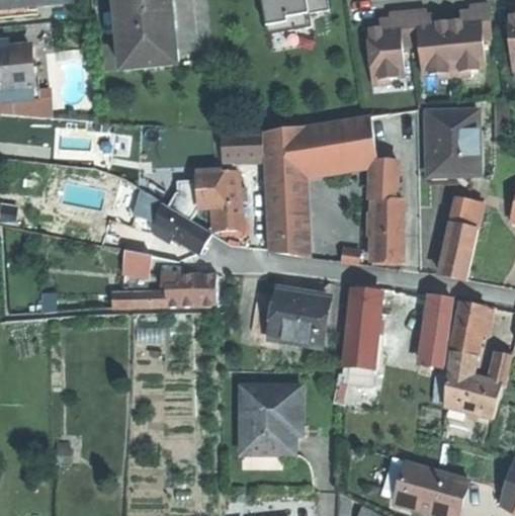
[(119,16),(116,16),(121,67),(181,61),(177,23),(180,23),(177,0),(114,0),(115,4),(118,4),(119,16)]
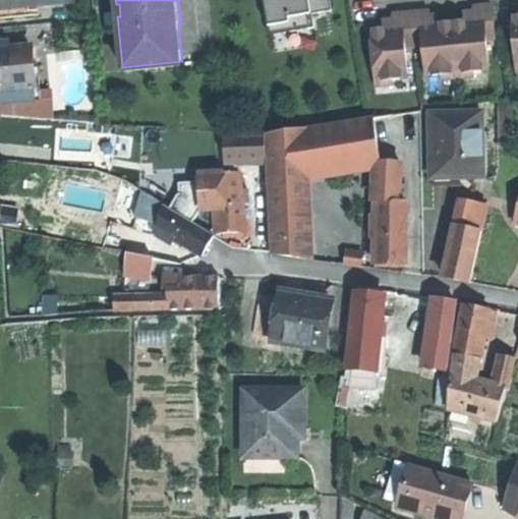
[(262,0),(267,23),(287,20),(289,29),(311,24),(309,11),(330,7),(328,0),(262,0)]
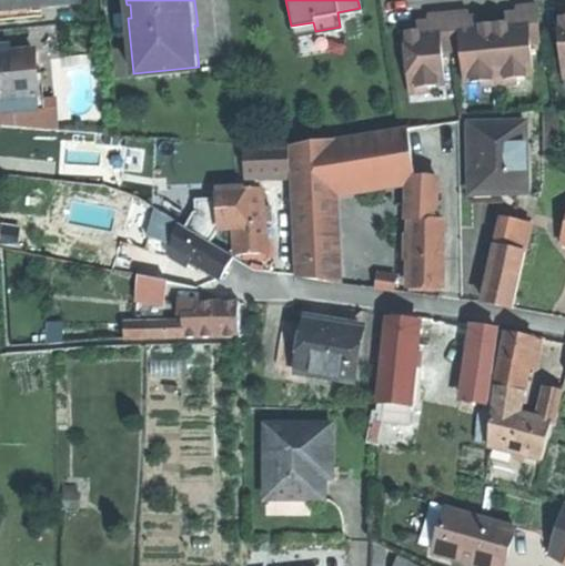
[(406,86),(425,83),(442,82),(439,49),(457,47),(461,80),(478,78),(496,77),(514,74),(531,73),(528,40),(537,40),(534,2),(514,3),(515,9),(515,19),(505,20),(477,22),(466,23),(465,14),(465,9),(425,12),(426,18),(427,28),(416,29),(402,30),(406,86)]
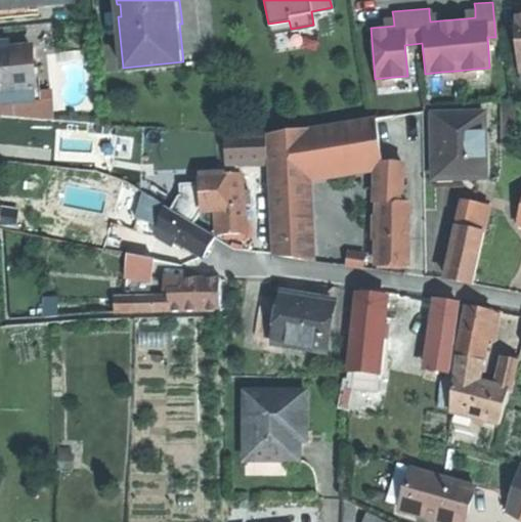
[(465,9),(466,18),(475,17),(475,8),(469,9),(465,9)]
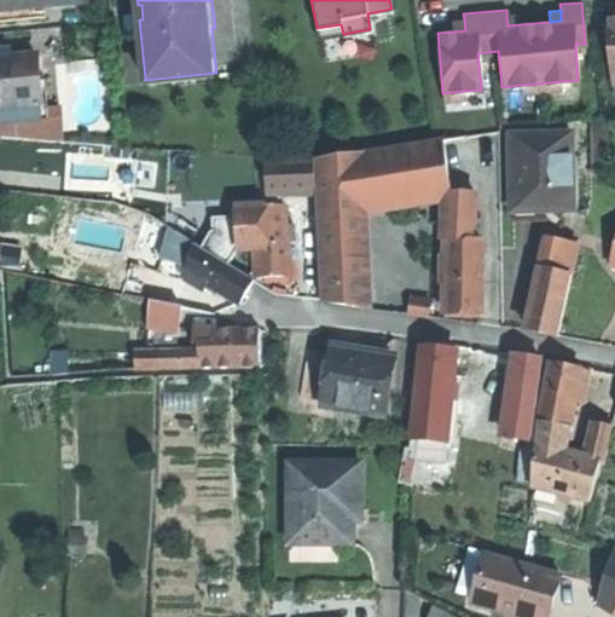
[(511,15),(506,16),(508,26),(520,24),(518,15),(511,15)]
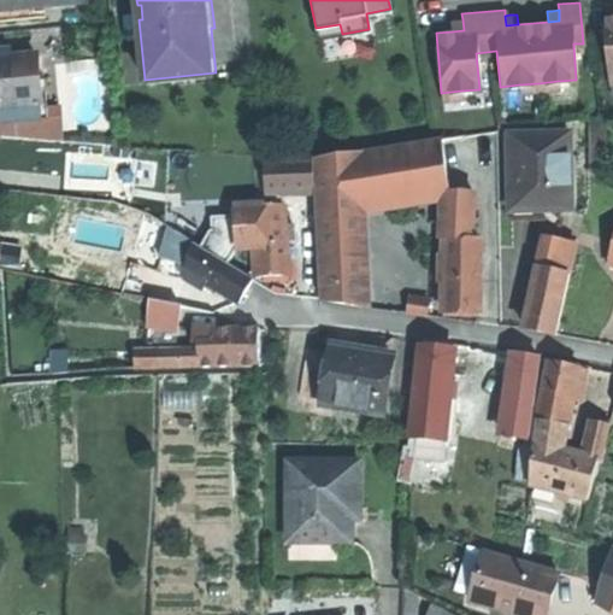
[(608,76),(612,75),(612,15),(602,16),(608,76)]
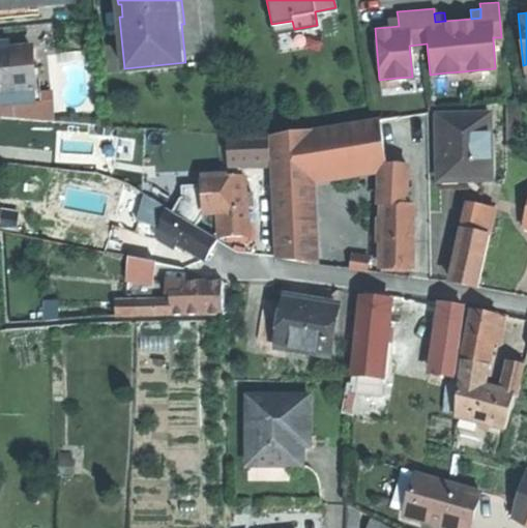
[(387,18),(388,27),(399,26),(398,17),(391,18),(387,18)]
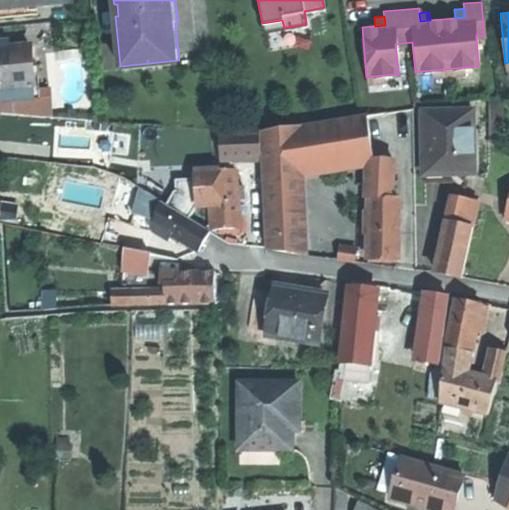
[(282,20),(262,23),(264,31),(284,28),(282,20)]
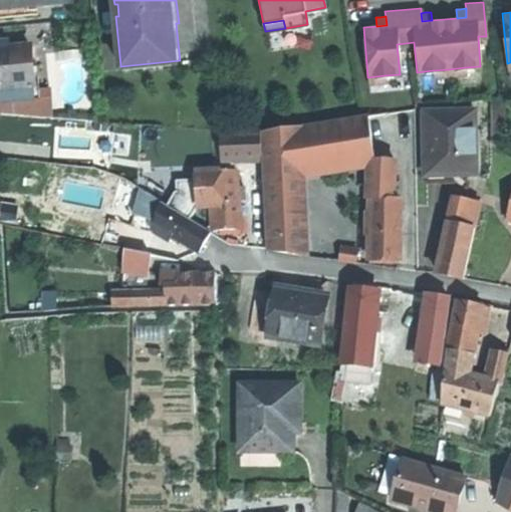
[(0,87),(10,87),(6,47),(6,41),(0,41),(0,87)]
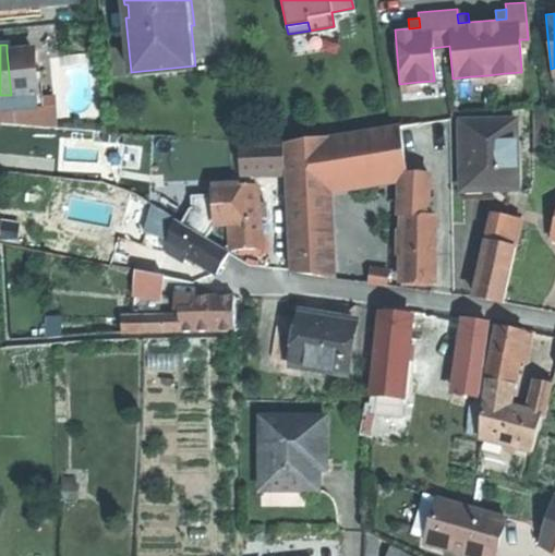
[(11,95),(35,93),(33,49),(7,51),(11,95)]
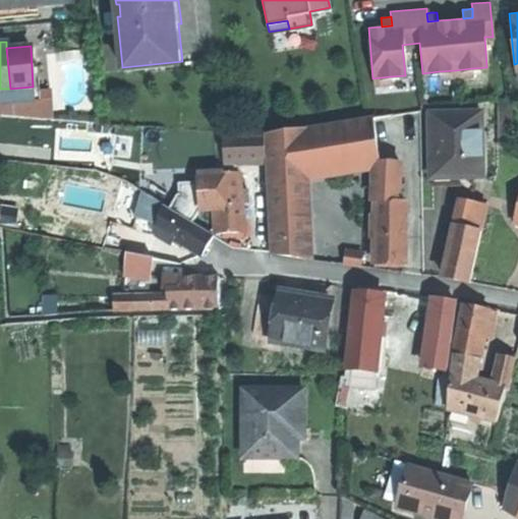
[(10,102),(34,102),(34,99),(33,87),(10,89),(10,102)]
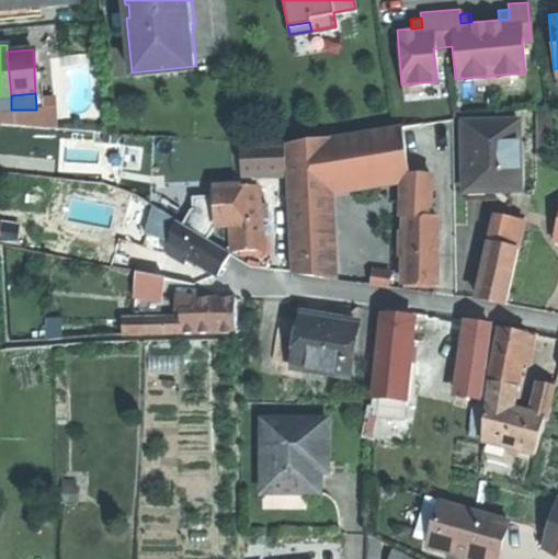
[(36,110),(11,110),(0,110),(0,120),(55,127),(54,94),(40,95),(41,106),(36,106),(36,110)]
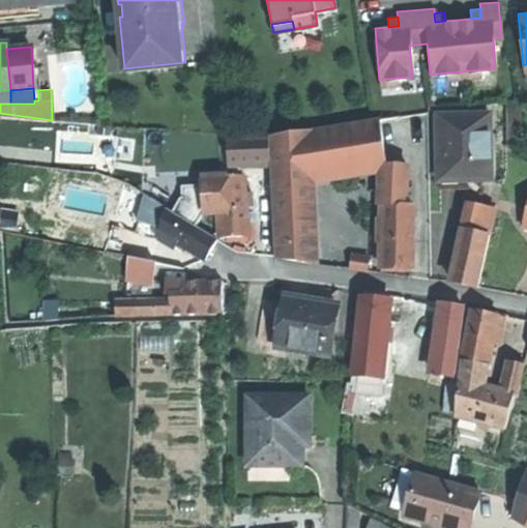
[(0,104),(10,104),(10,90),(0,90),(0,104)]
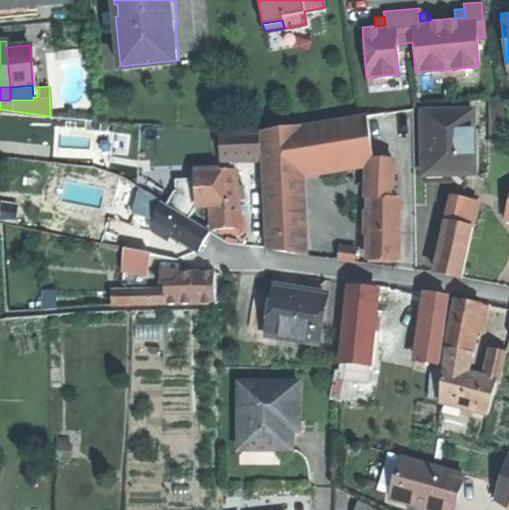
[(473,172),(471,108),(421,109),(422,173),(448,172),(473,172)]
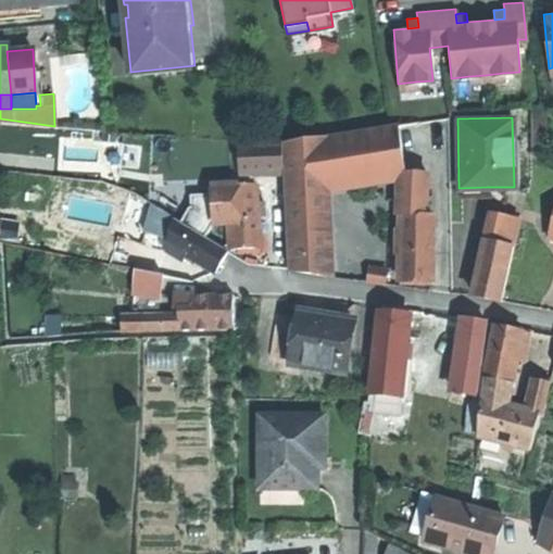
[(398,124),(284,140),(285,175),(317,174),(318,187),(401,171),(404,171),(398,124)]
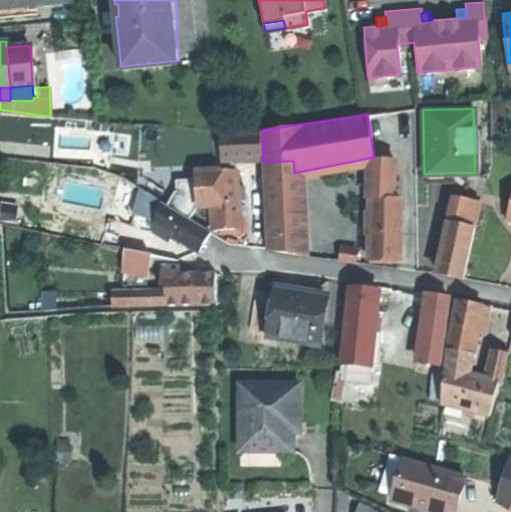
[(218,133),(220,158),(235,158),(260,156),(258,131),(218,133)]
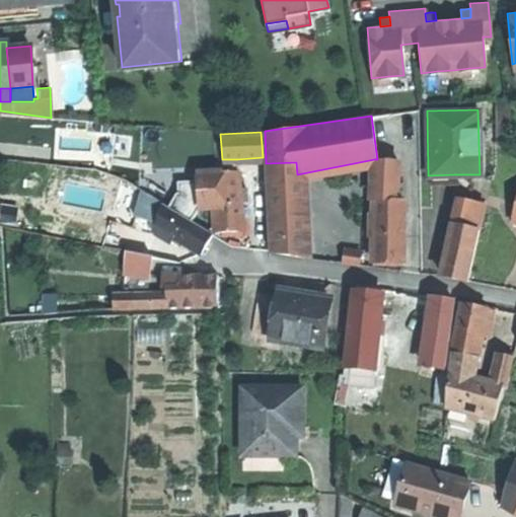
[(237,159),(222,159),(222,171),(237,170),(237,159)]
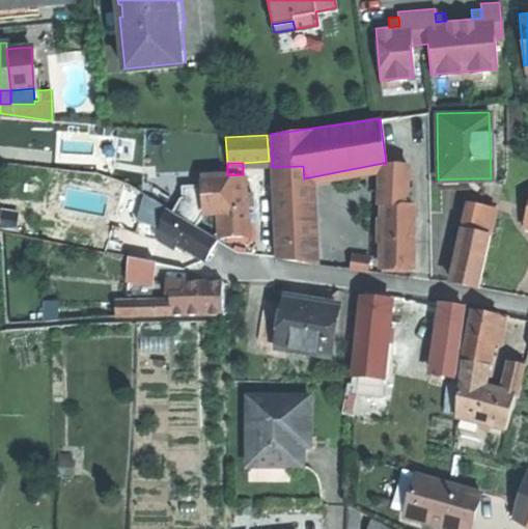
[(386,163),(383,163),(383,202),(407,203),(407,164),(386,163)]
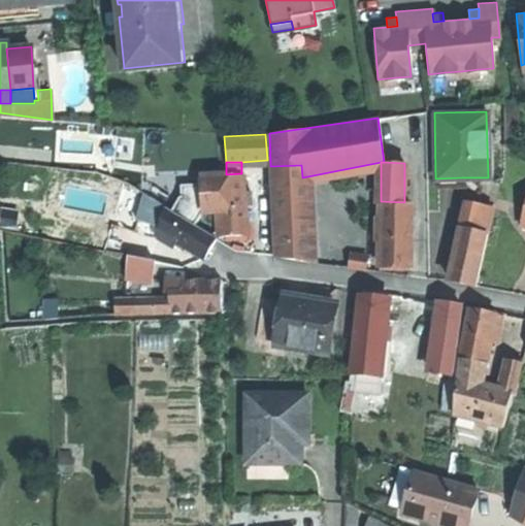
[(301,165),(270,166),(274,256),(305,260),(302,177),(301,165)]
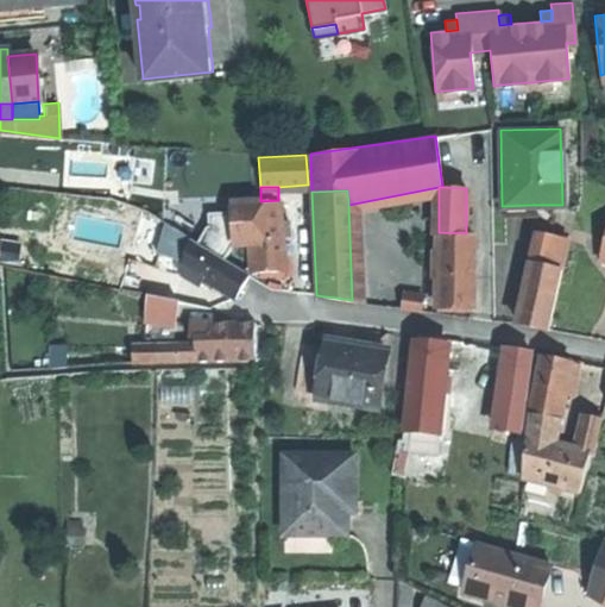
[(278,200),(260,201),(246,201),(249,242),(250,269),(266,268),(283,268),(281,233),(279,218),(278,200)]
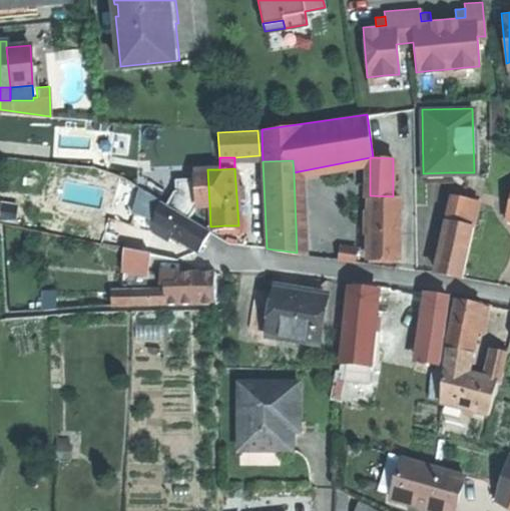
[(209,203),(207,169),(191,171),(193,204),(209,203)]
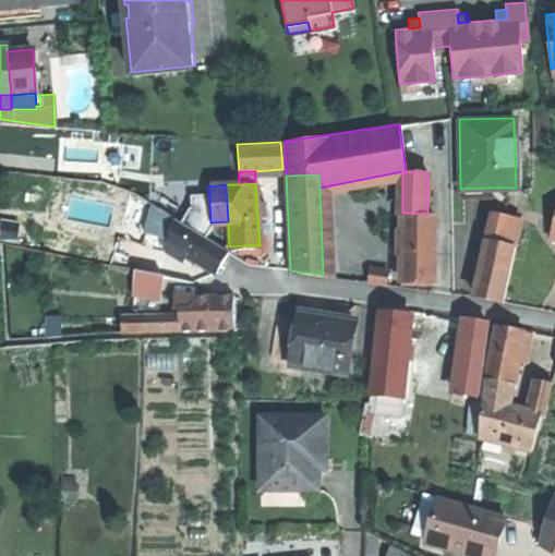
[(171,216),(151,203),(140,243),(163,253),(163,248),(171,216)]
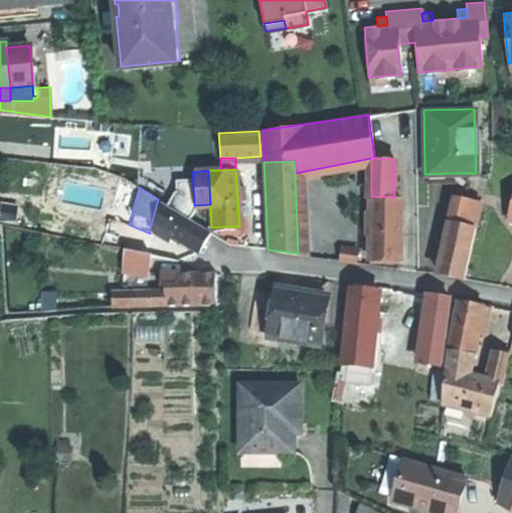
[(454,195),(449,219),(473,225),(478,201),(454,195)]
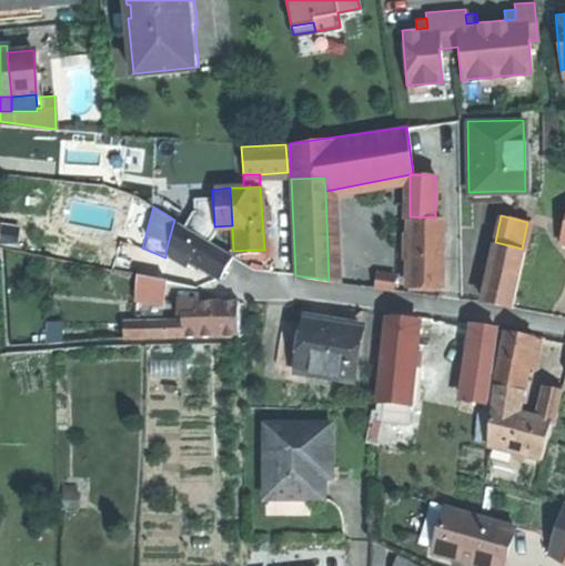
[(442,218),(435,218),(410,216),(409,285),(425,286),(441,286),(442,218)]
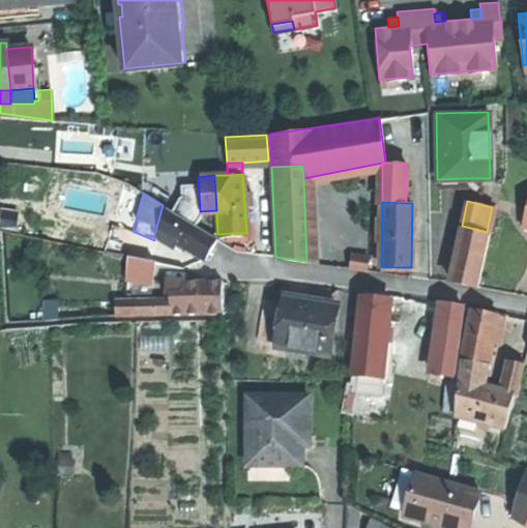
[(183,216),(163,205),(154,235),(172,246),(175,240),(171,237),(183,216)]
